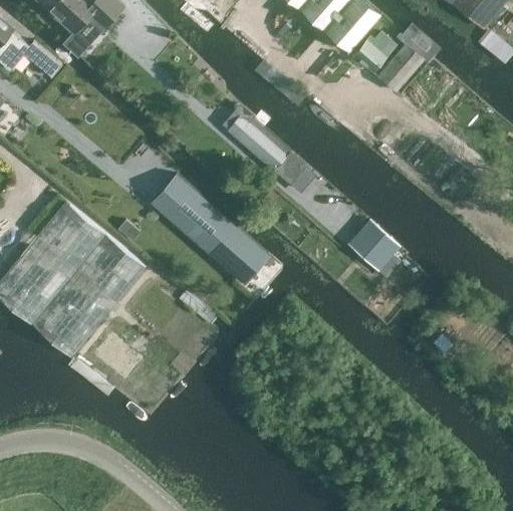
[(121,9),(111,0),(95,0),(94,1),(92,0),(39,0),(50,10),(49,14),(57,21),(61,20),(74,32),(86,18),(90,22),(93,17),(104,27),(121,9)]
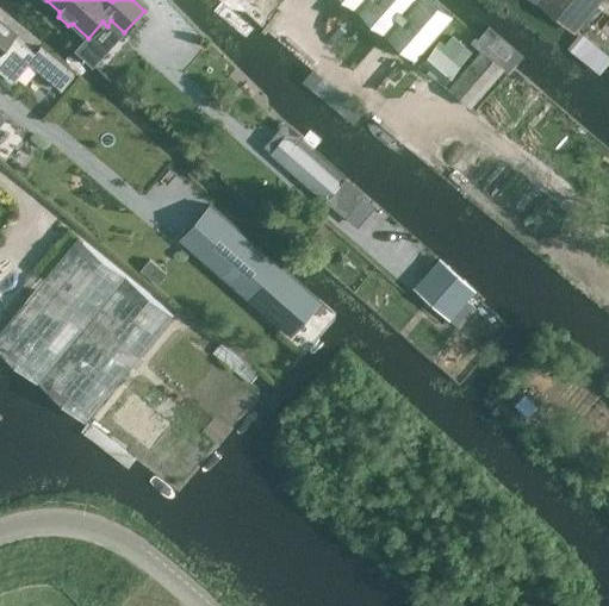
[(341,0),(415,63),(452,19),(428,0),(341,0)]
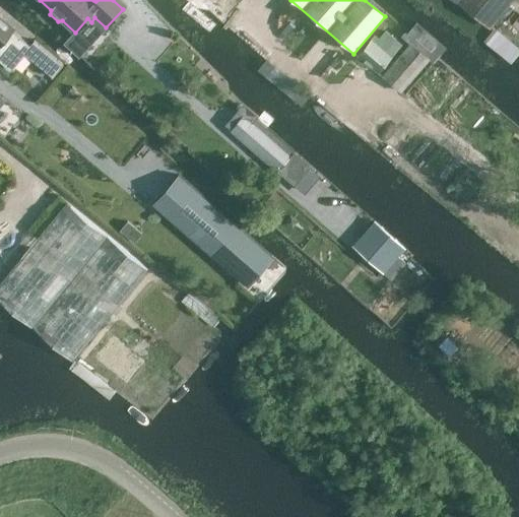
[(513,0),(448,0),(489,30),(513,0)]
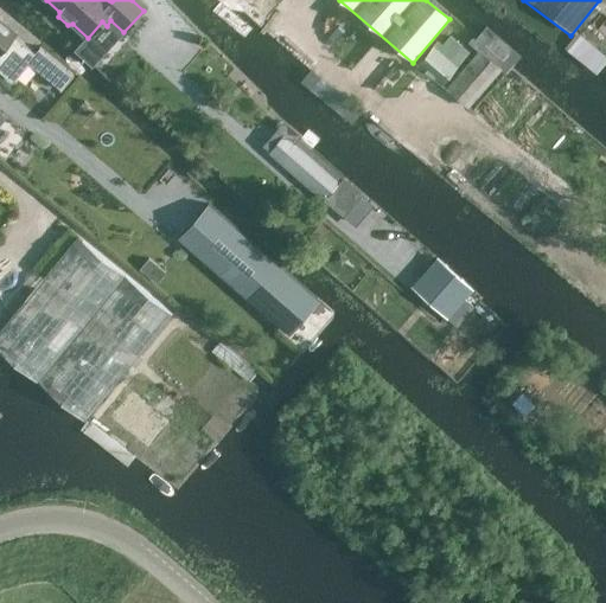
[(0,74),(8,81),(25,62),(57,88),(69,74),(36,46),(31,52),(0,27),(0,25),(2,23),(0,21),(0,74)]
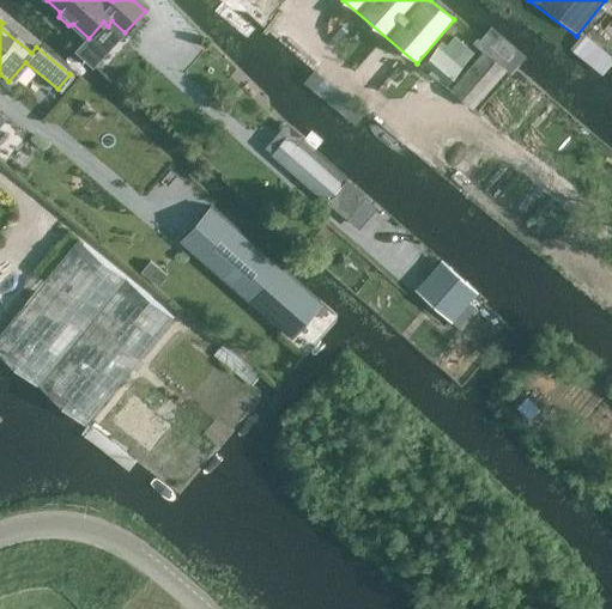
[(489,30),(479,41),(478,42),(476,40),(471,46),(480,54),(448,92),(471,113),(506,74),(509,78),(525,61),(489,30)]
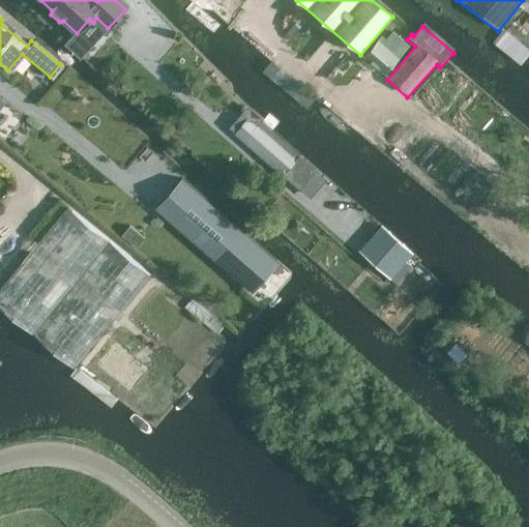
[(381,38),(377,42),(362,59),(383,77),(398,60),(391,55),(402,42),(392,34),(385,42),(381,38)]
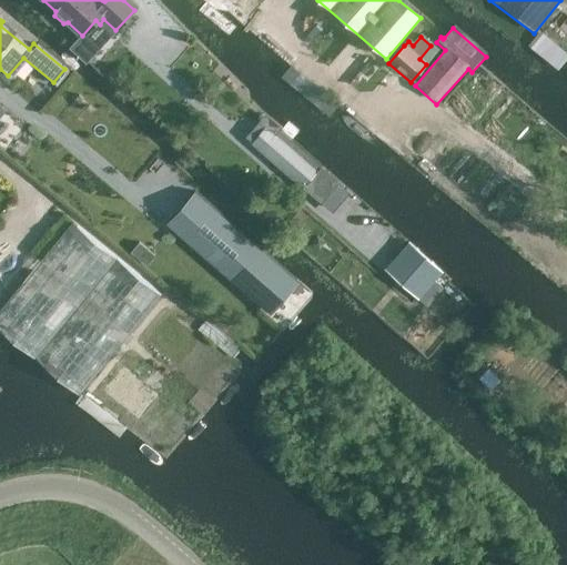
[(320,170),(316,174),(274,138),(261,153),(320,204),(336,185),(320,170)]
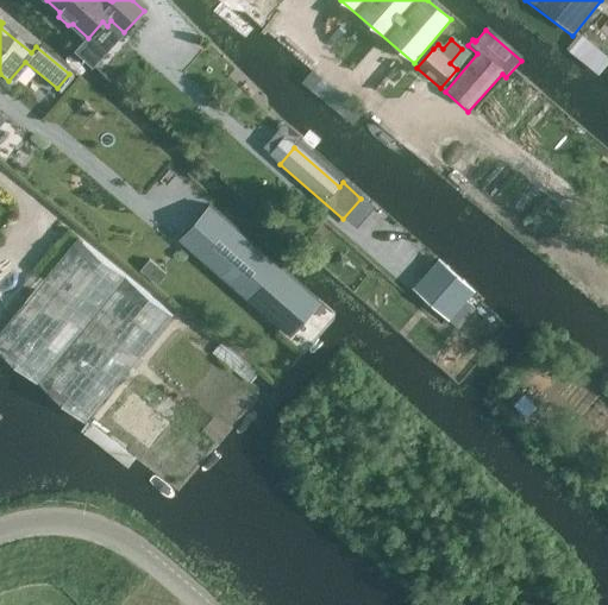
[(317,303),(210,210),(181,243),(288,336),(317,303)]
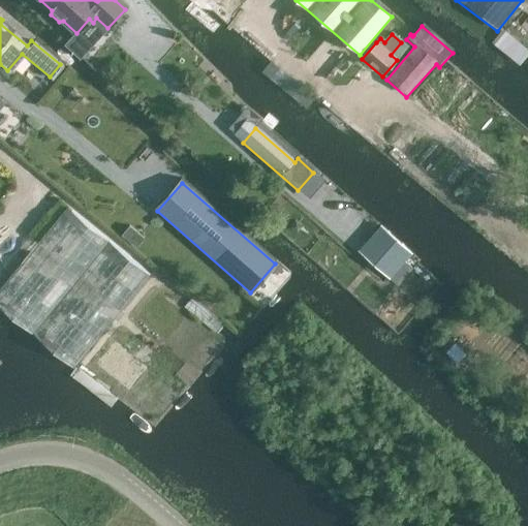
[(149,277),(66,209),(0,290),(0,309),(72,369),(149,277)]
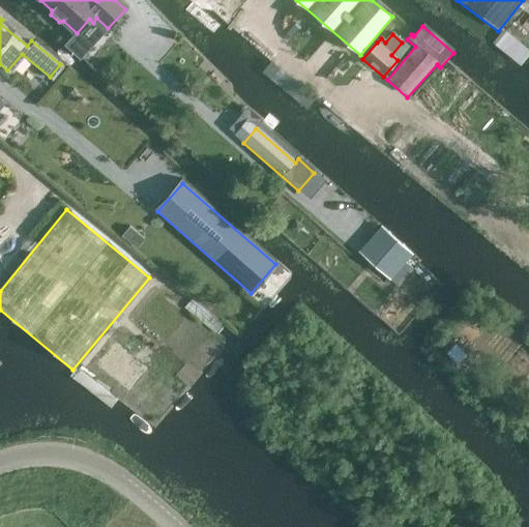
[(359,252),(391,281),(413,256),(381,228),(359,252)]
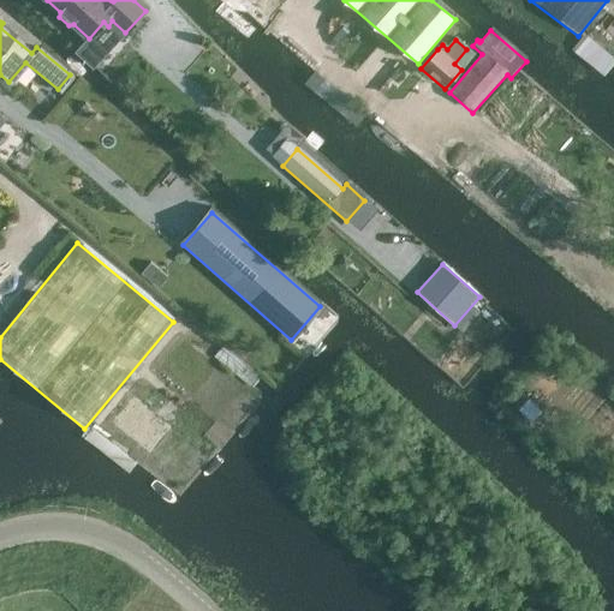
[(150,265),(142,276),(159,289),(167,279),(150,265)]
